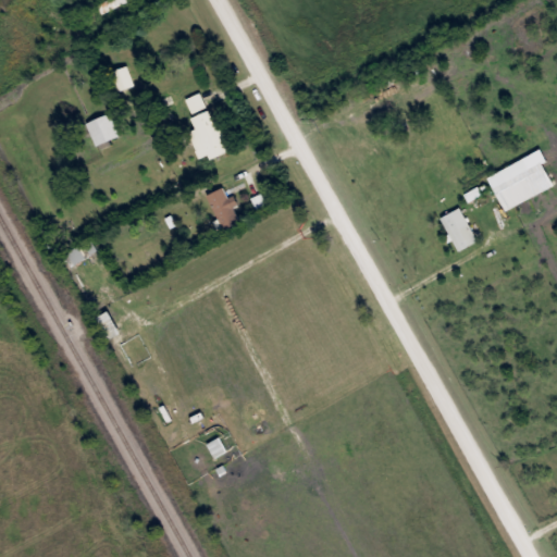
[(97,4),(106,0),(128,0),(102,14),(97,4)]
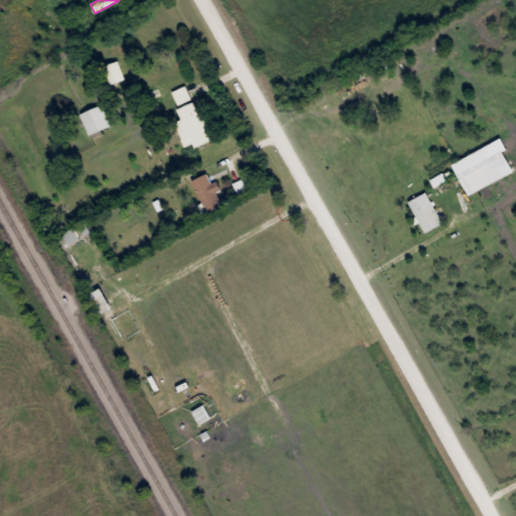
[(110,85),(103,66),(117,60),(124,79),(110,85)]
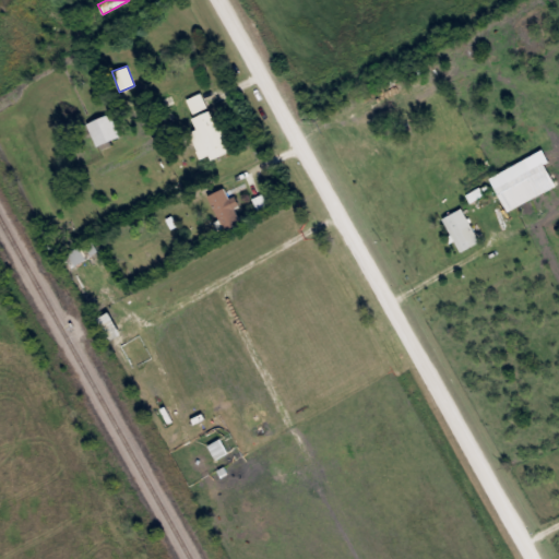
[(202,93),(226,151),(203,161),(197,145),(202,143),(185,99),(202,93)]
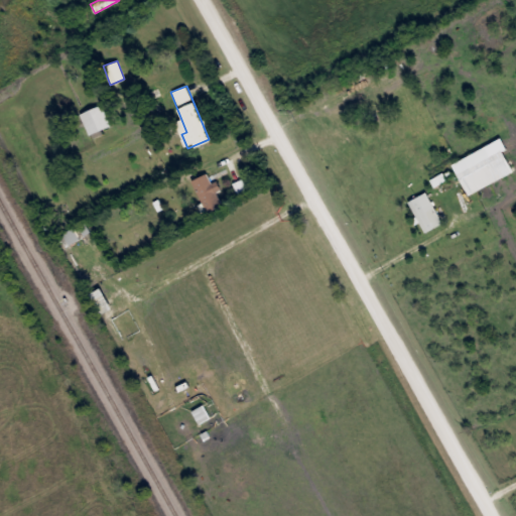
[(79,114),(101,104),(111,126),(89,136),(79,114)]
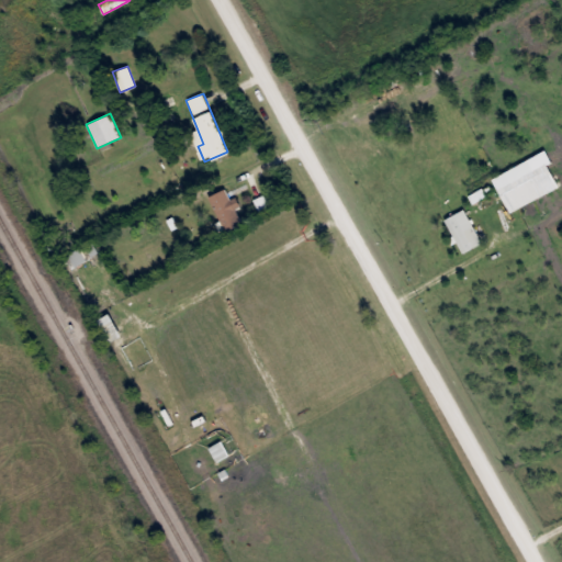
[(532,171),(497,191),(491,179),(526,159),(532,171)]
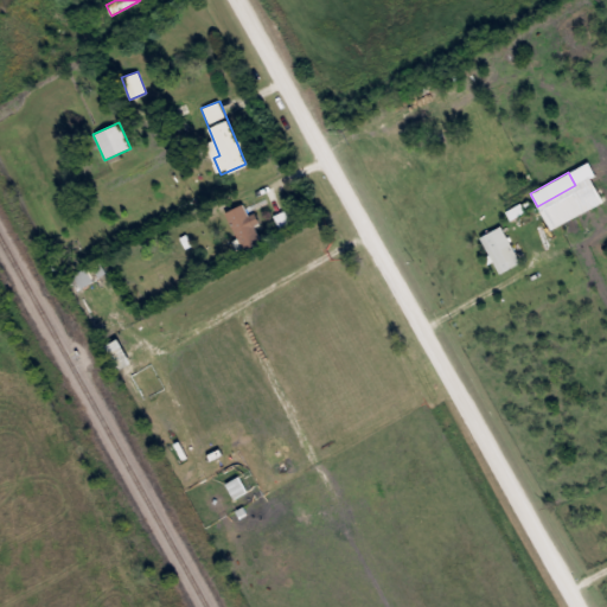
[(224,212),(242,204),(261,240),(243,249),(224,212)]
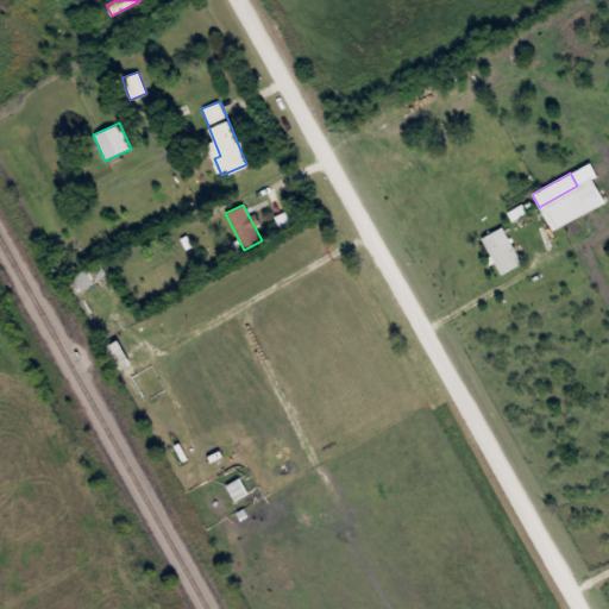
[(481,238),(501,226),(521,262),(501,274),(481,238)]
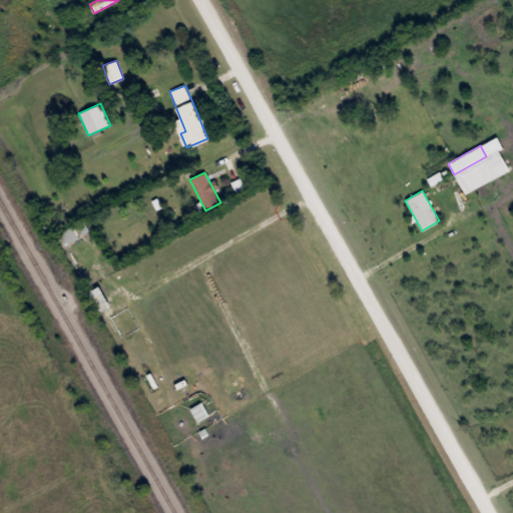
[(61,231),(73,224),(79,236),(67,242),(61,231)]
